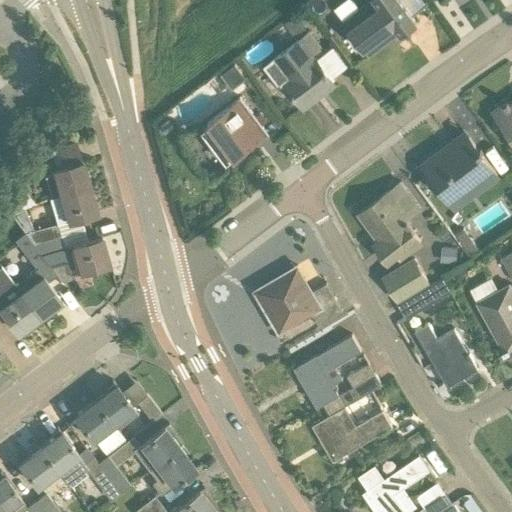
[(416,21),(399,0),(372,0),(347,19),(368,46),(396,25),(401,32),(416,21)]
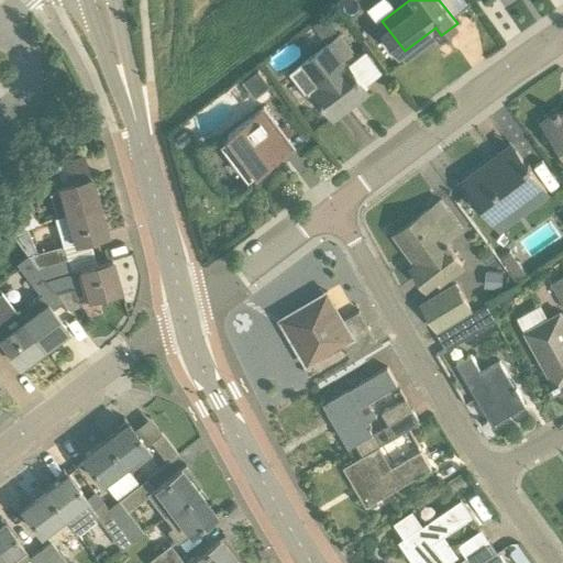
[(343,21),(334,9),(326,14),(334,28),(343,21)]
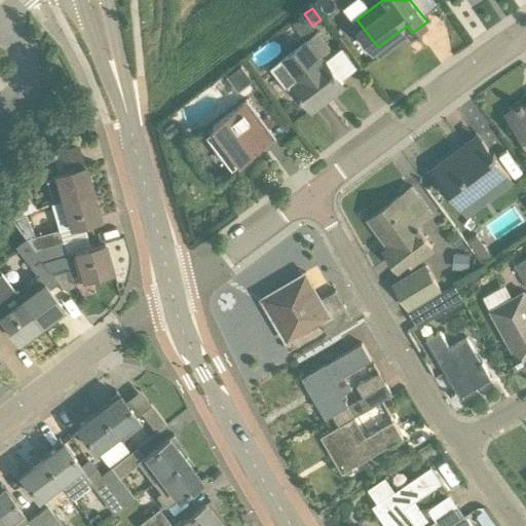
[(310,27),(302,16),(293,24),(303,37),(312,30),(310,27)]
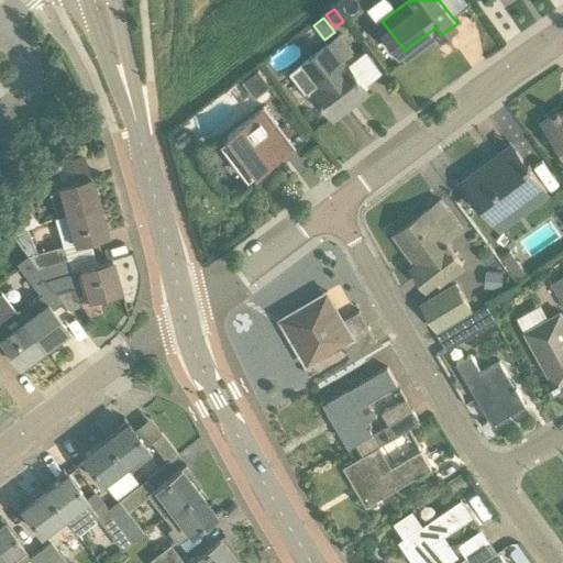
[(354,53),(341,35),(296,69),(297,70),(297,74),(295,76),(309,95),(313,90),(334,118),(350,106),(349,103),(367,89),(345,61),(354,53)]
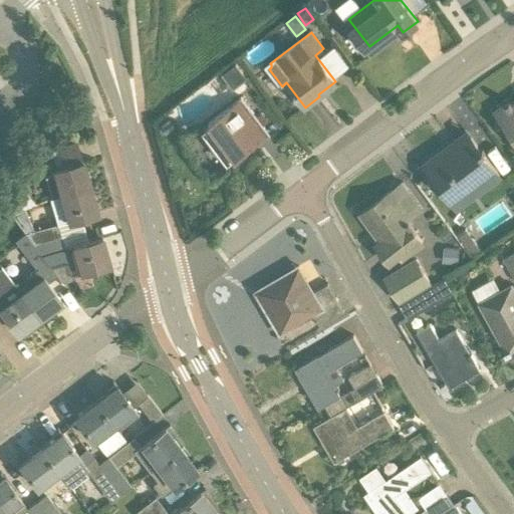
[(236,65),(223,75),(233,88),(246,78),(236,65)]
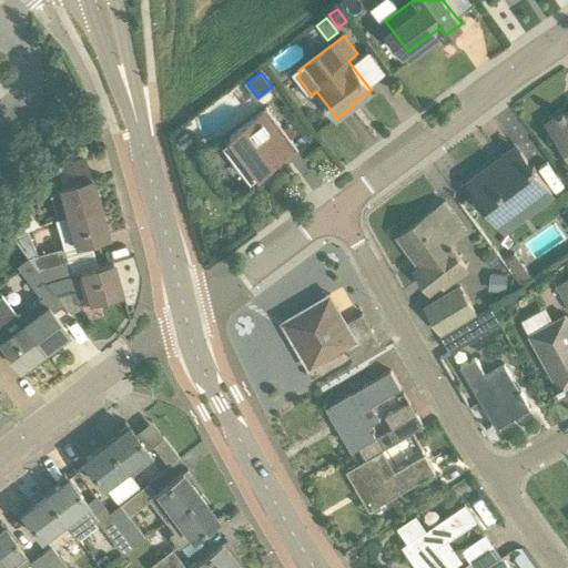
[(296,151),(298,149),(266,107),(264,109),(265,110),(230,137),(232,139),(226,143),(252,178),(259,173),(261,176),(295,150),(296,151)]
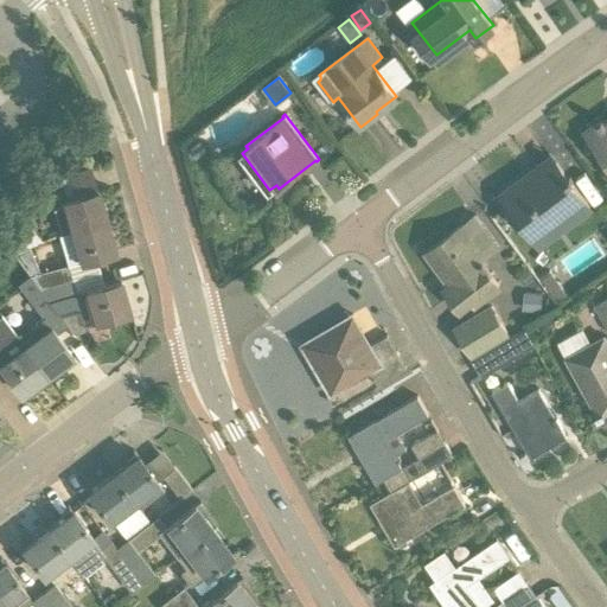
[(606,164),(606,121),(606,122),(604,119),(585,132),(606,164)]
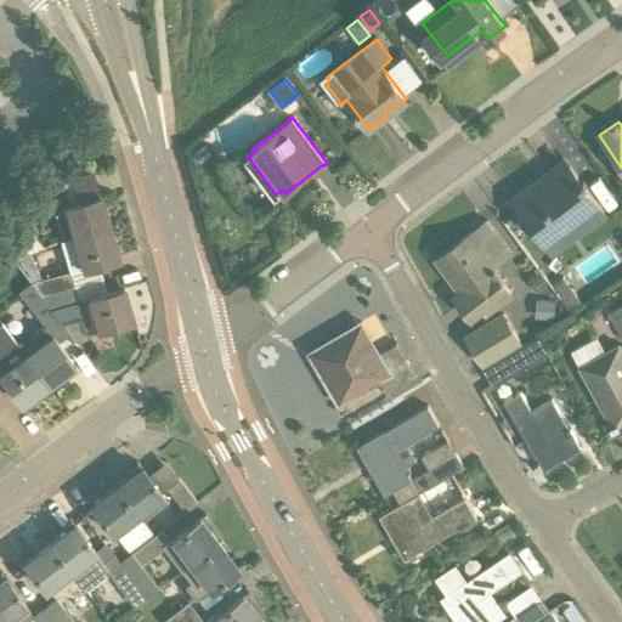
[(514,199),(555,254),(608,215),(586,186),(587,185),(584,180),(582,182),(570,167),(543,187),(538,181),(514,199)]
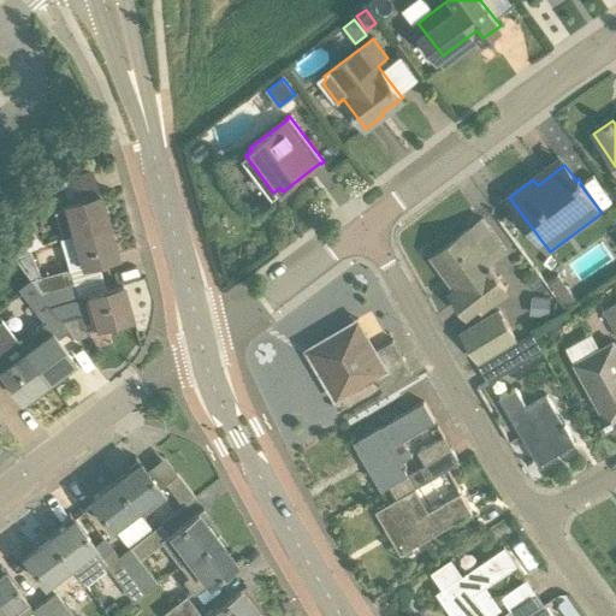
[(54,211),(61,236),(108,223),(93,169),(69,176),(75,199),(64,202),(54,211)]
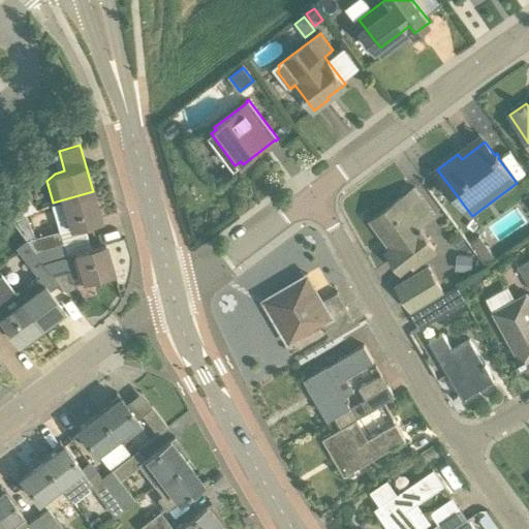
[(53,203),(51,204),(56,219),(59,230),(60,230),(71,227),(86,223),(101,219),(93,191),(53,203)]
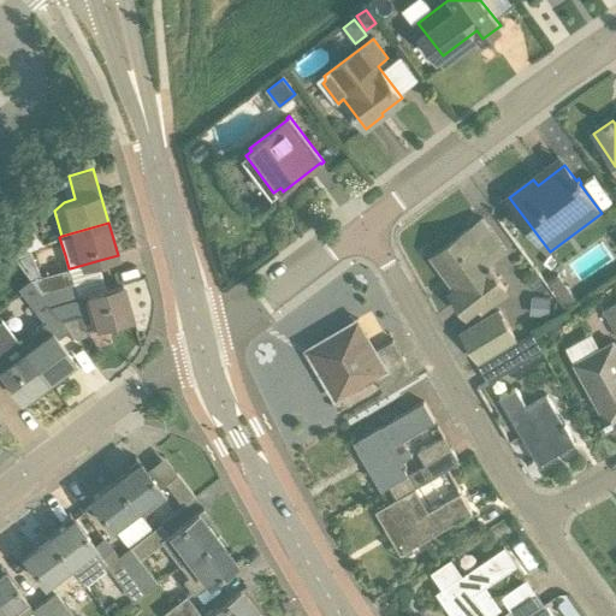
[(479,307),(483,312),(509,291),(490,265),(495,261),(469,227),(431,256),(456,290),(450,294),(467,315),(479,307)]
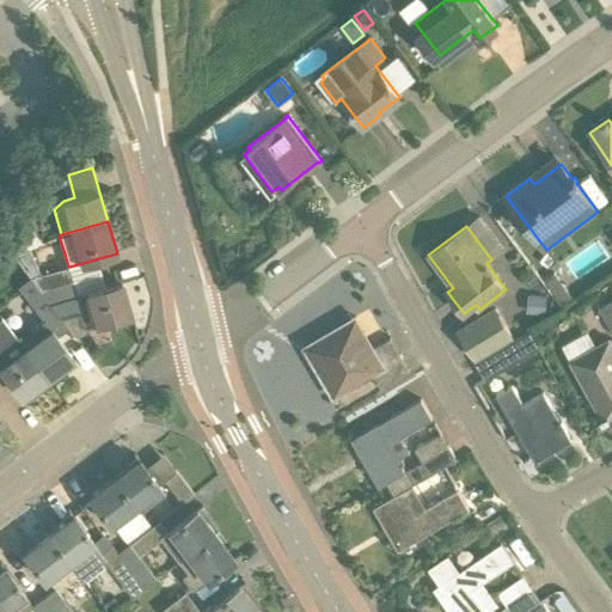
[(29,248),(12,255),(30,277),(41,274),(29,248)]
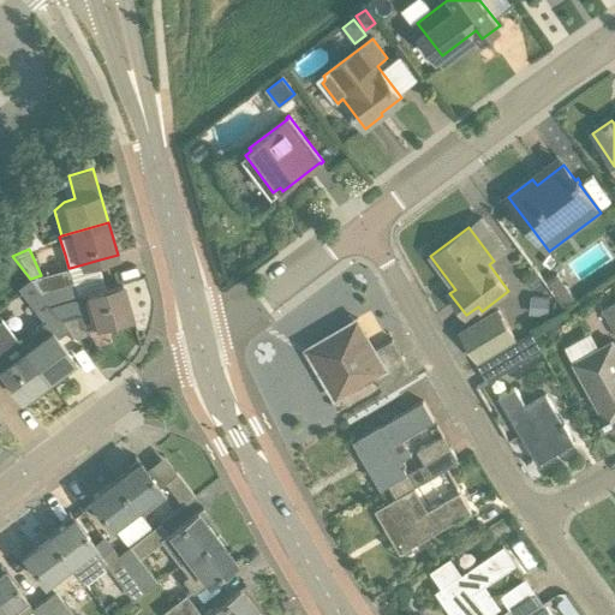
[(69,268),(41,275),(30,279),(40,293),(75,282),(70,268),(69,268)]
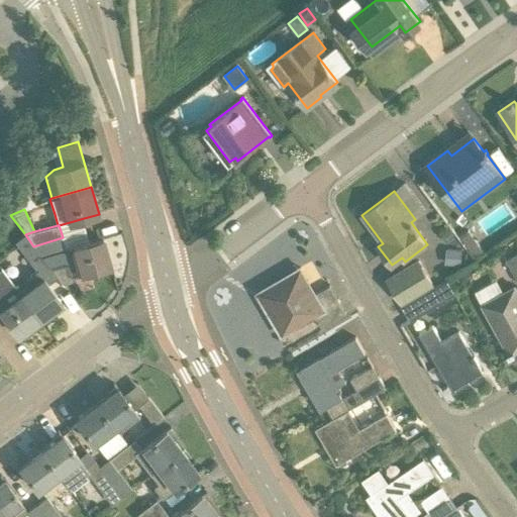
[(59,277),(52,268),(33,246),(25,234),(15,242),(36,271),(15,286),(40,319),(63,302),(48,284),(59,277)]
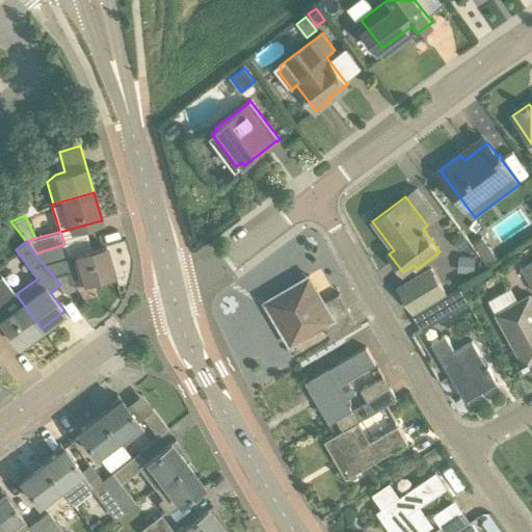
[(106,245),(94,248),(68,256),(64,244),(34,254),(53,275),(69,271),(73,286),(82,283),(82,282),(114,272),(106,245)]
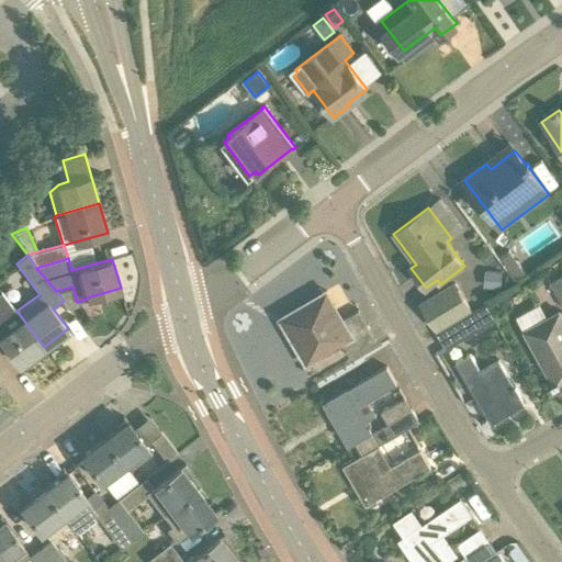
[(519,263),(510,270),(517,280),(526,273),(519,263)]
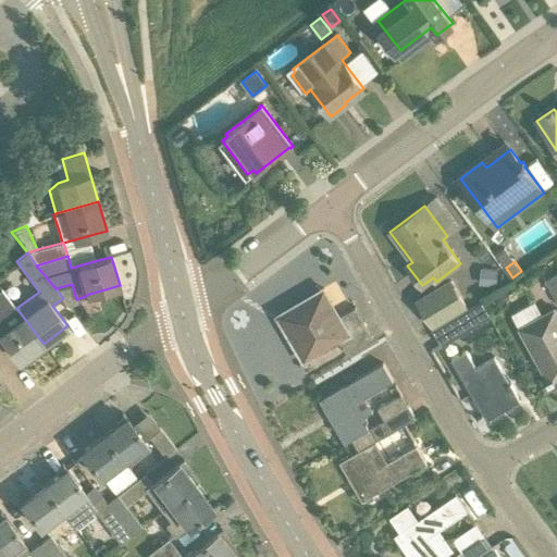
[(496,286),(497,270),(481,268),(480,285),(496,286)]
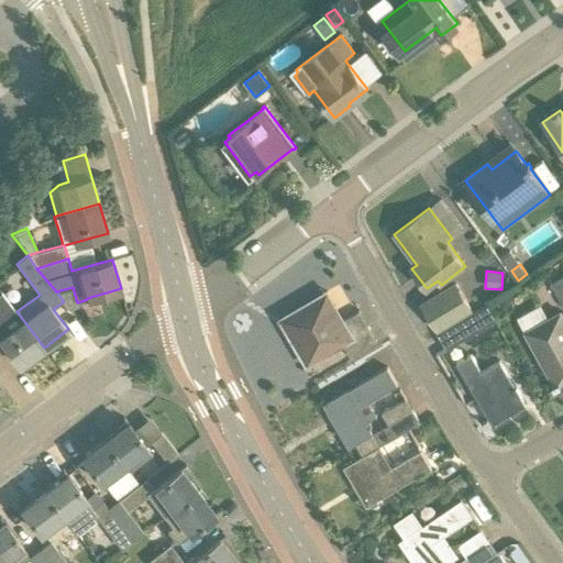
[(562,275),(551,283),(562,306),(562,275)]
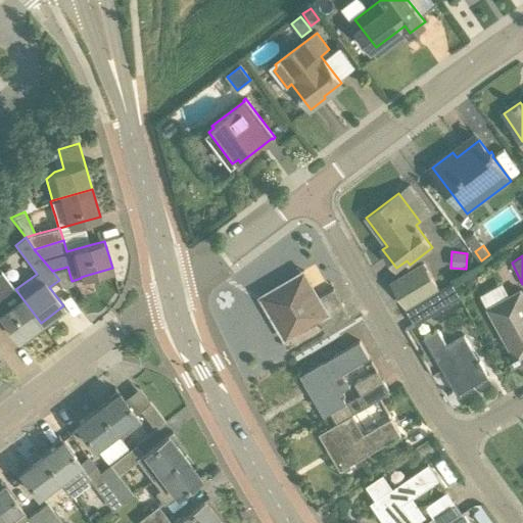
[(438,287),(424,264),(392,282),(406,306),(438,287)]
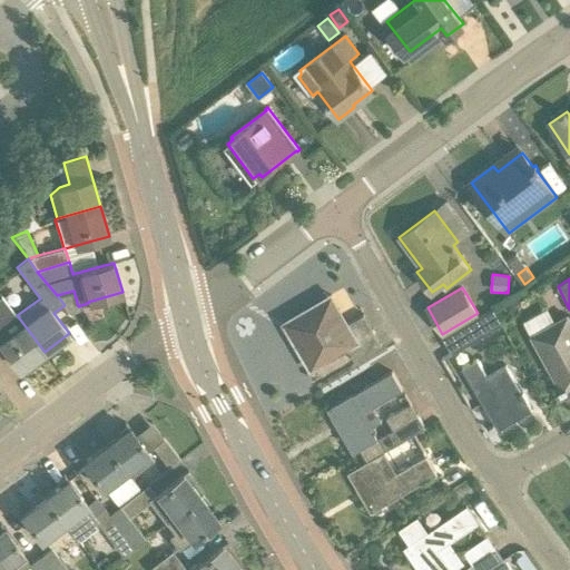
[(374,330),(373,331),(364,314),(340,328),(324,300),(291,320),(307,347),(301,351),(311,370),(347,347),(355,361),(382,344),(374,330)]
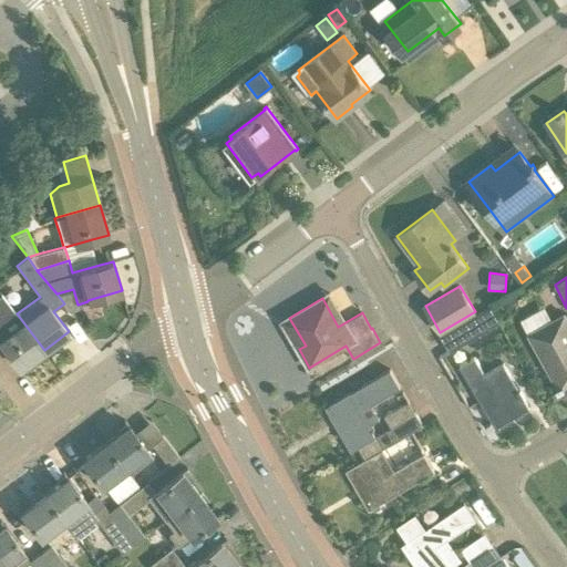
[(491,306),(442,336),(452,351),(500,322),(491,306)]
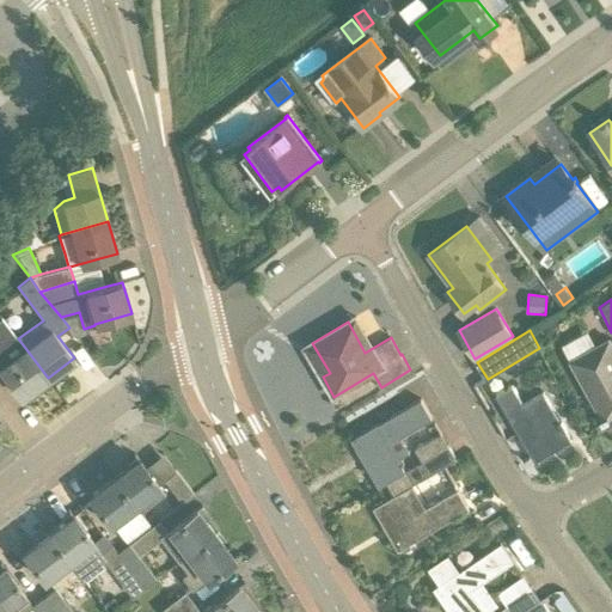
[(14,332),(0,343),(0,366),(22,397),(48,378),(18,338),(14,332)]
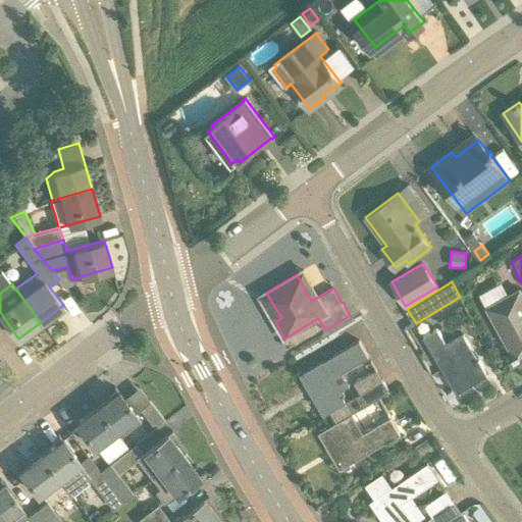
[(521,294),(519,288),(486,306),(514,356),(512,357),(514,360),(520,357),(520,356),(521,354),(521,294)]
